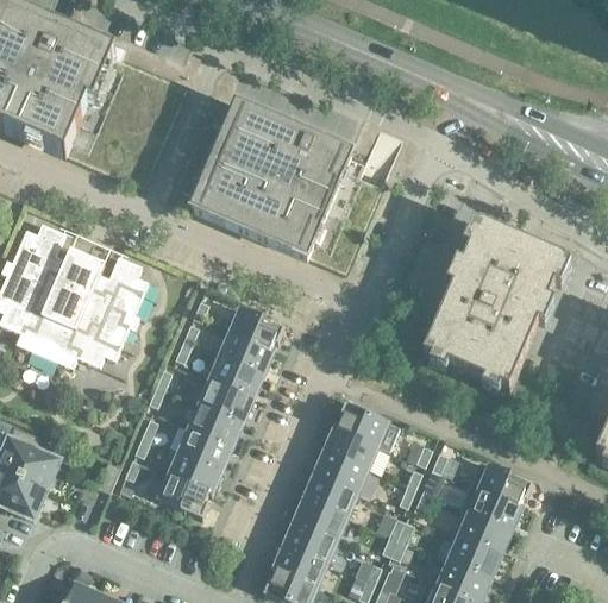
[(0,127),(67,156),(68,154),(146,188),(188,86),(117,56),(117,55),(66,32),(66,33),(57,31),(50,27),(51,26),(0,4),(0,127)]
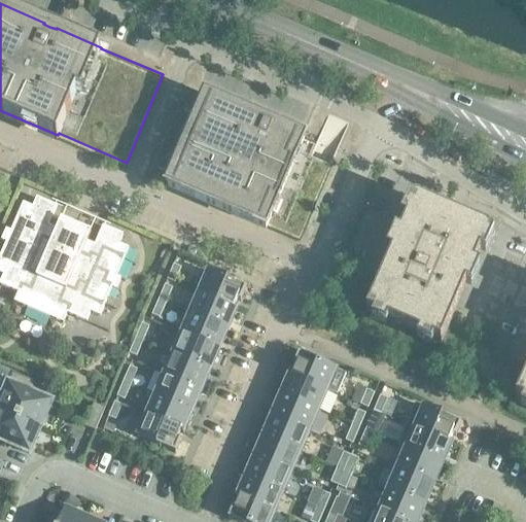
[(206,93),(206,94),(185,85),(148,170),(170,179),(168,182),(267,224),(268,221),(300,235),(331,162),(312,153),(317,142),(305,136),(275,123),(277,118),(263,112),(258,110),(257,115),(206,93)]
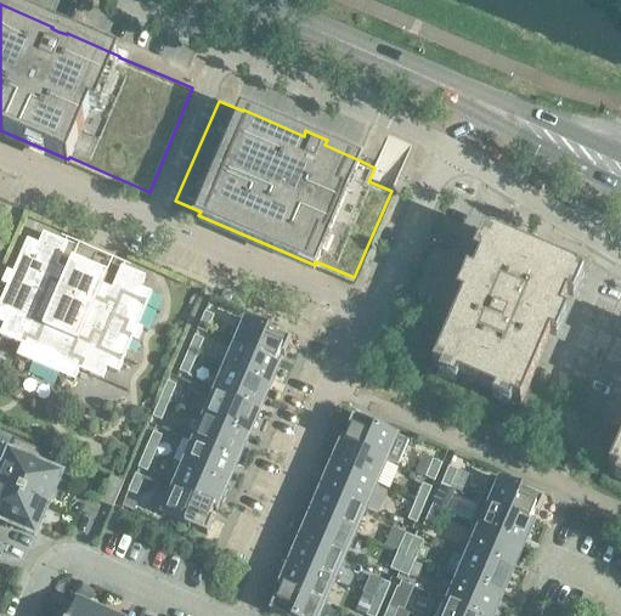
[(492,396),(509,403),(512,397),(521,401),(551,332),(557,334),(568,310),(562,308),(568,292),(574,295),(583,271),(577,269),(579,266),(535,248),(491,229),(490,231),(484,227),(474,252),(480,255),(473,270),(467,267),(457,292),(463,294),(433,363),(441,367),(439,373),(456,380),(458,374),(495,390),(492,396)]
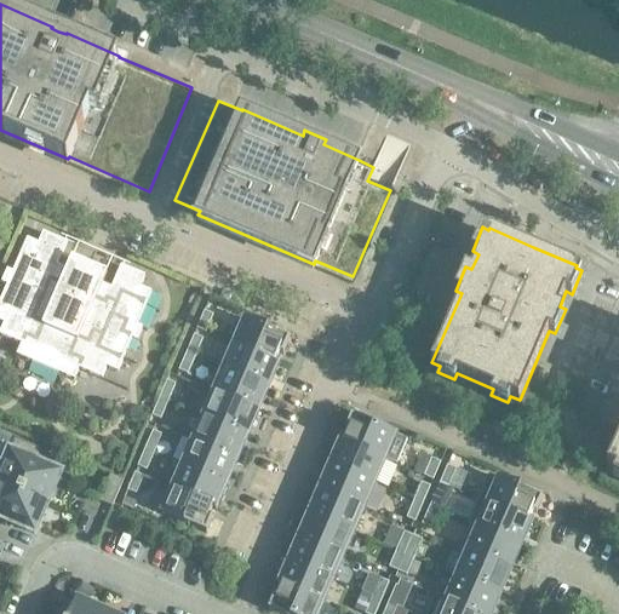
[(58,260),(68,239),(44,228),(39,240),(28,235),(13,268),(7,265),(3,279),(7,281),(0,298),(0,316),(5,319),(0,328),(0,330),(22,339),(17,350),(75,376),(80,365),(102,374),(107,362),(118,367),(132,334),(137,337),(143,323),(138,321),(152,287),(141,283),(145,271),(121,262),(112,283),(58,260)]
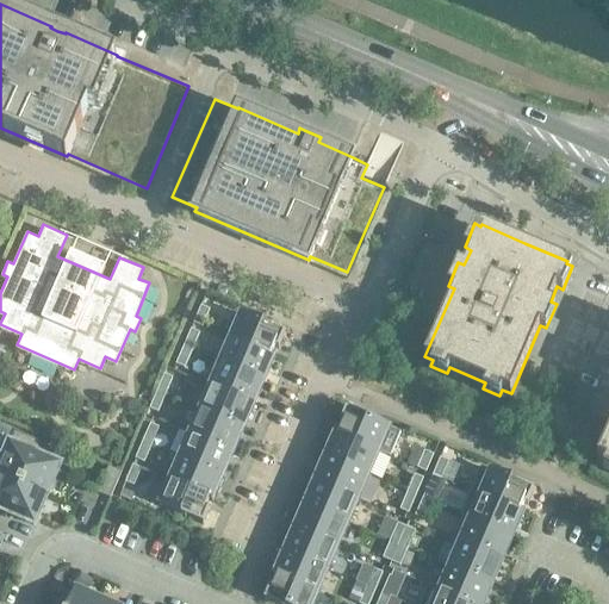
[(210,305),(202,302),(194,319),(203,323),(210,305)]
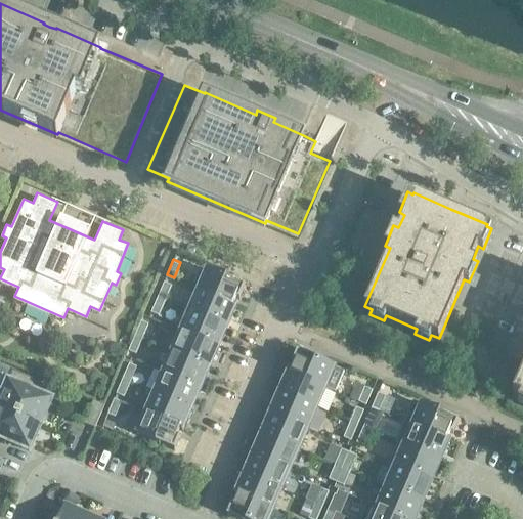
[(208,266),(199,288),(236,304),(236,302),(233,300),(236,295),(240,296),(246,283),(208,266)]
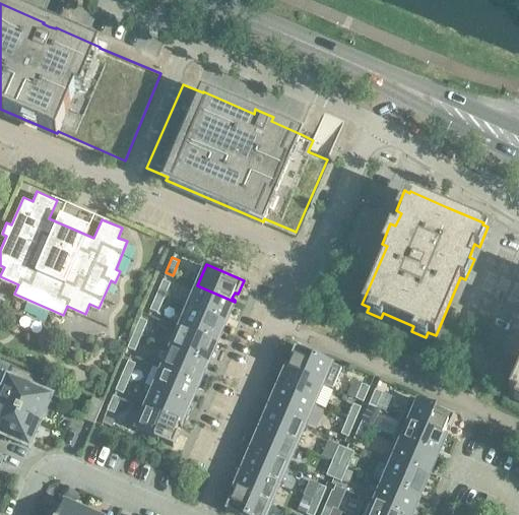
[(165,296),(171,280),(163,277),(156,292),(165,296)]
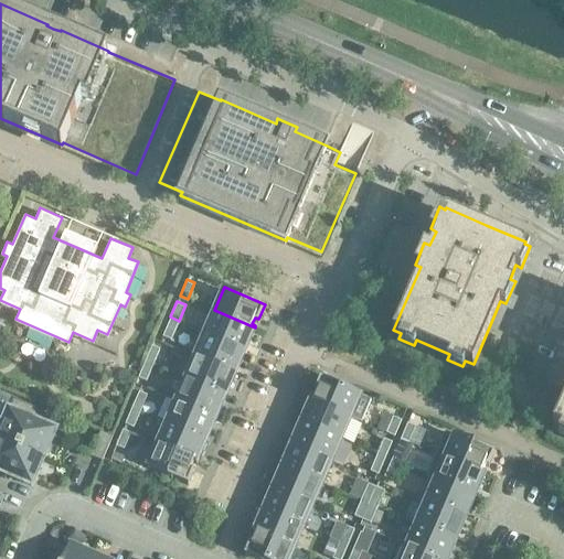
[(248,341),(255,328),(214,310),(204,332),(245,348),(246,347),(243,345),(245,339),(248,341)]
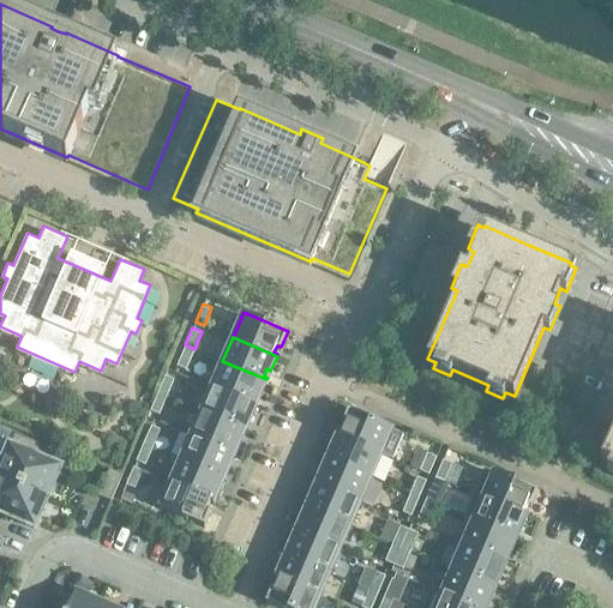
[(185,344),(178,362),(187,366),(194,349),(185,344)]
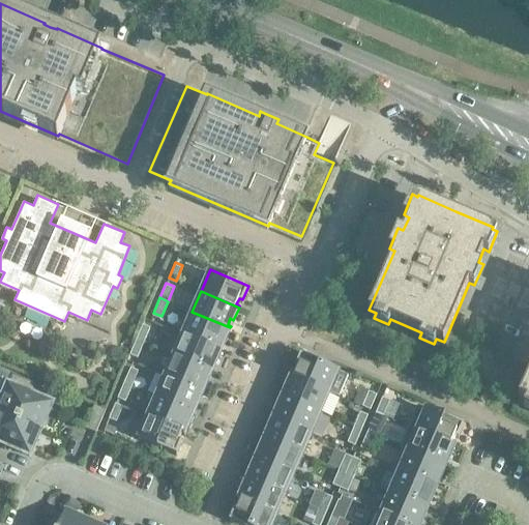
[(225,341),(230,327),(192,312),(183,332),(222,348),(222,346),(218,345),(222,339),(225,341)]
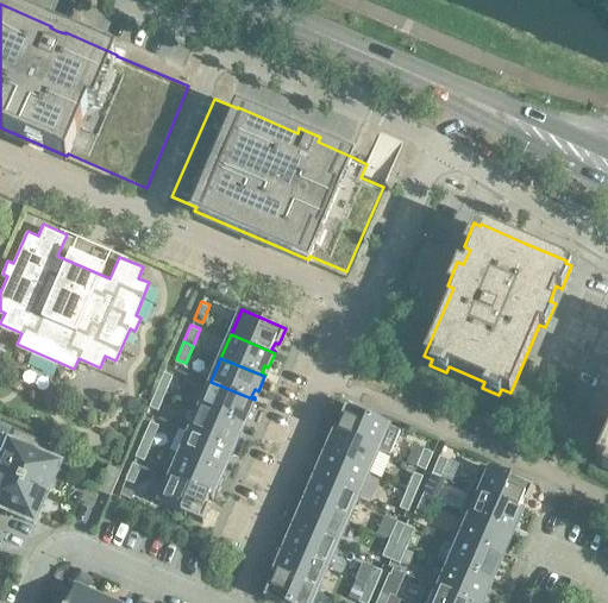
[(167,390),(174,374),(164,370),(157,387),(167,390)]
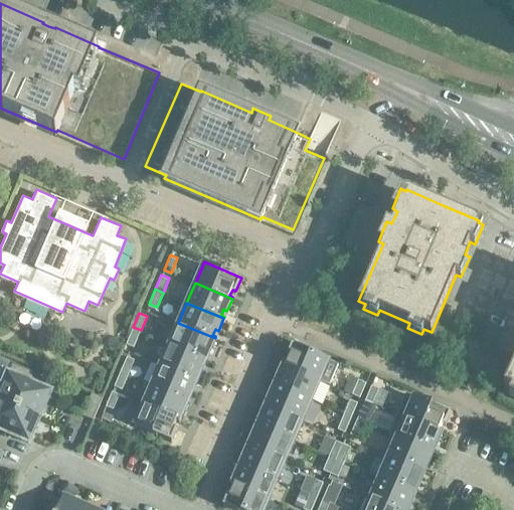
[(209,350),(215,338),(178,323),(169,342),(206,358),(207,356),(204,355),(206,349),(209,350)]
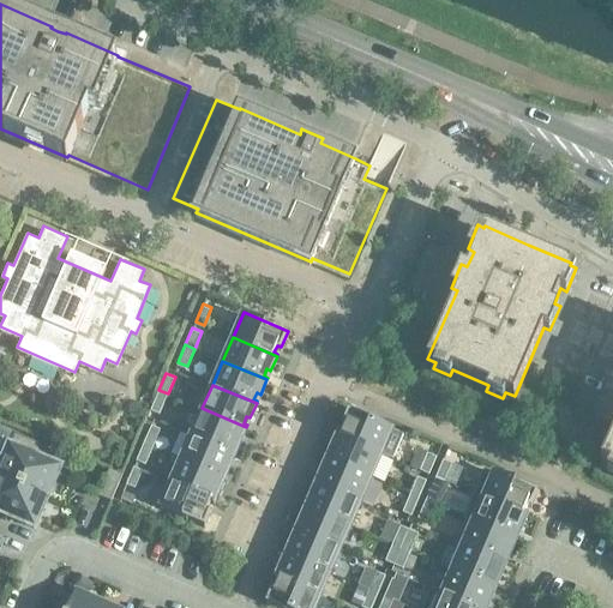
[(158,390),(151,407),(161,410),(168,393),(158,390)]
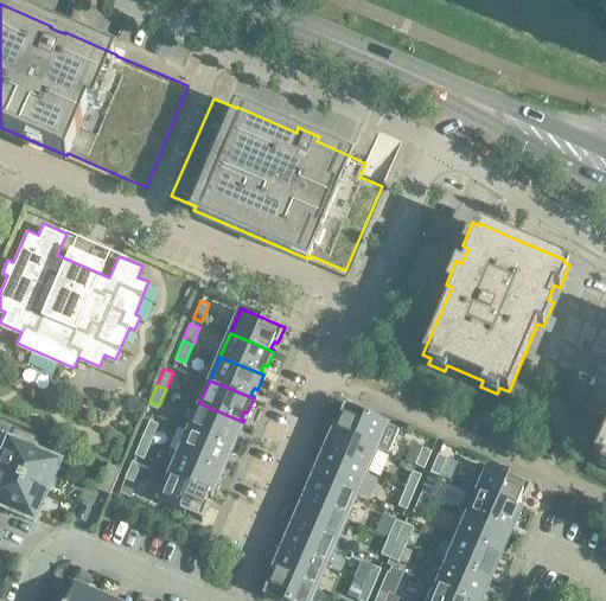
[(336,424),(335,427),(377,446),(388,421),(345,402),(338,417),(342,420),(339,426),(336,424)]
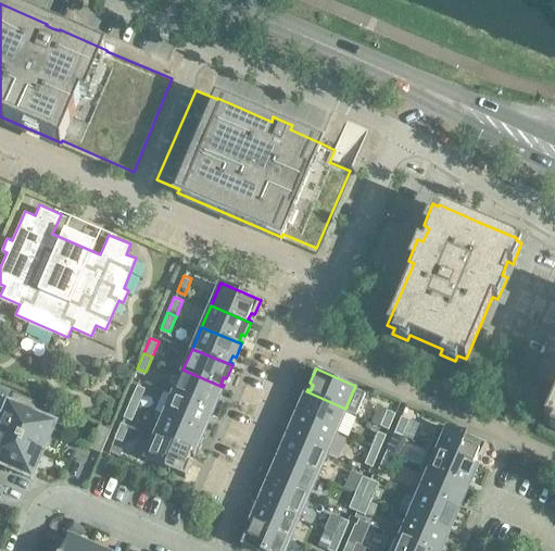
[(222,389),(223,387),(183,370),(174,391),(214,409),(219,396),(216,395),(218,388),(222,389)]
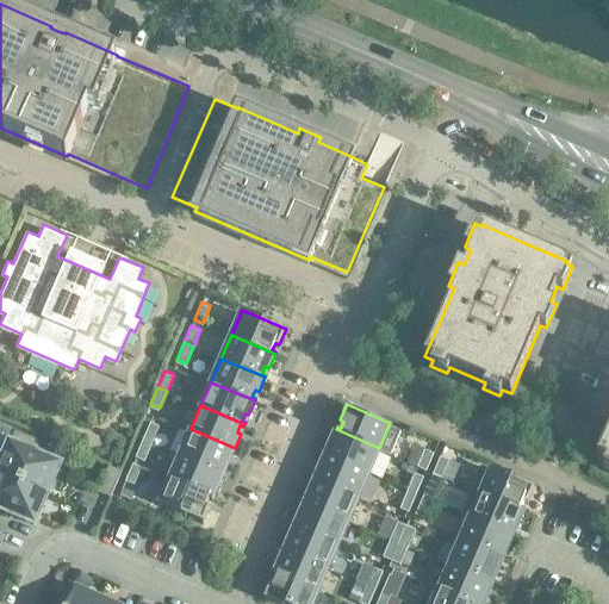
[(153,441),(160,424),(151,421),(144,437),(153,441)]
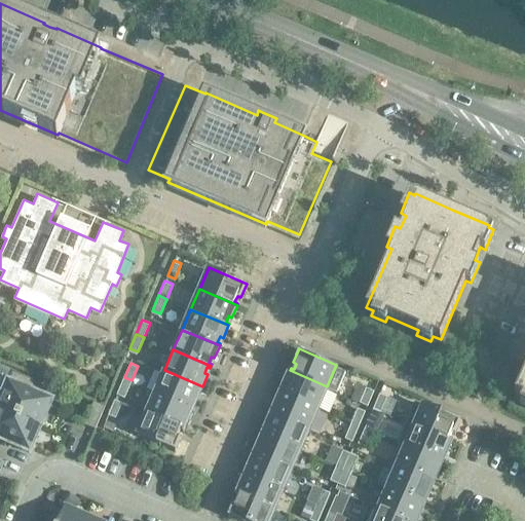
[(12,368),(0,397),(0,405),(41,423),(52,398),(33,389),(37,378),(12,368)]
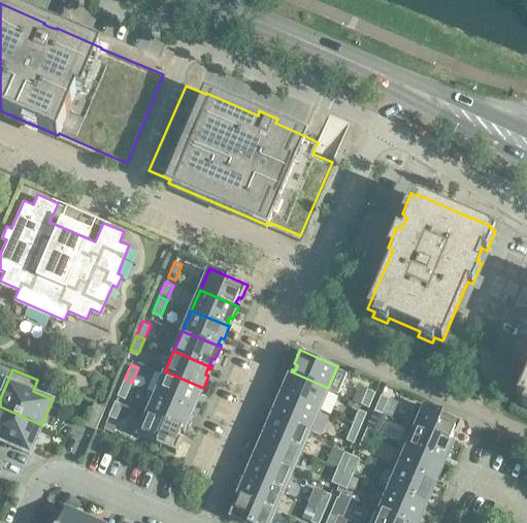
[(202,390),(203,388),(165,371),(156,392),(194,409),(199,396),(196,394),(199,389),(202,390)]
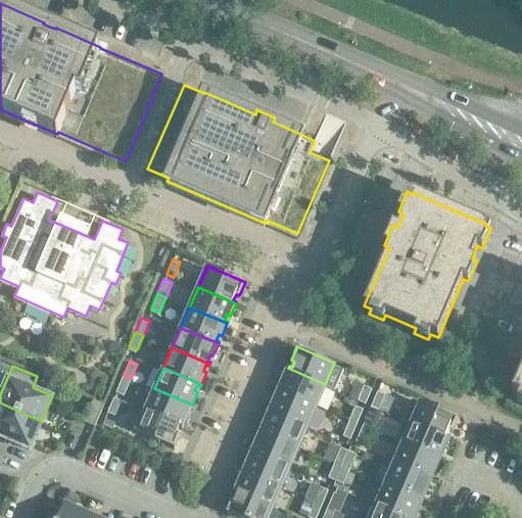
[(279,388),(317,405),(325,384),(288,368),(282,380),(286,382),(283,387),(280,386),(279,388)]
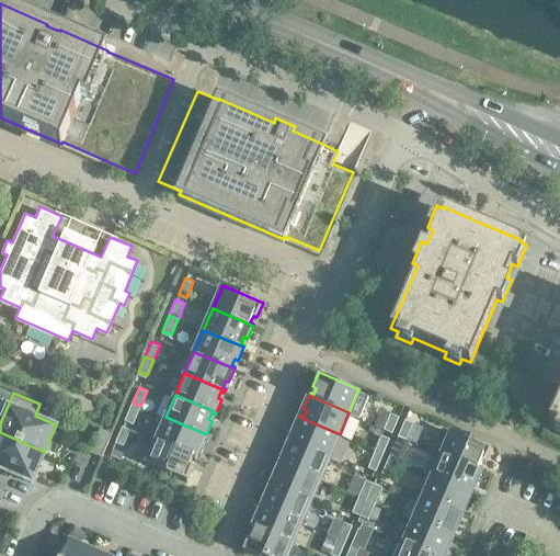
[(555,429),(559,431),(559,395),(549,420),(557,423),(555,429)]
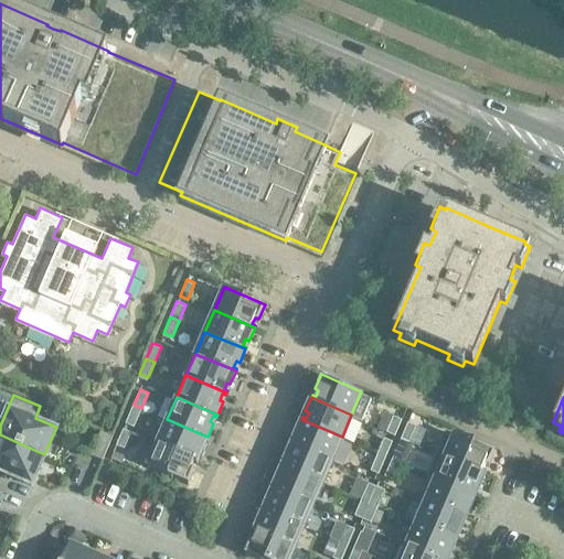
[(134,405),(127,420),(135,423),(141,408),(134,405)]
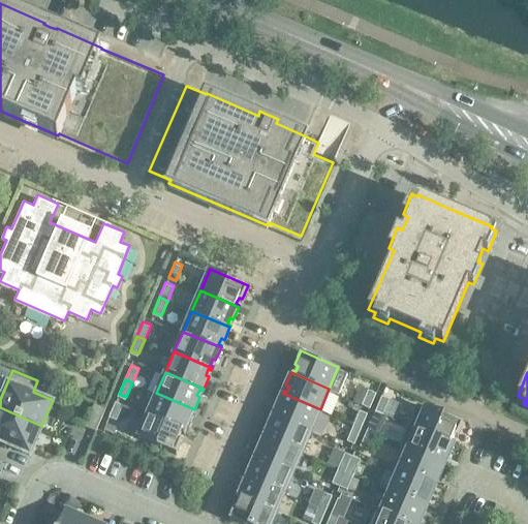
[(370,406),(376,391),(369,388),(362,403),(370,406)]
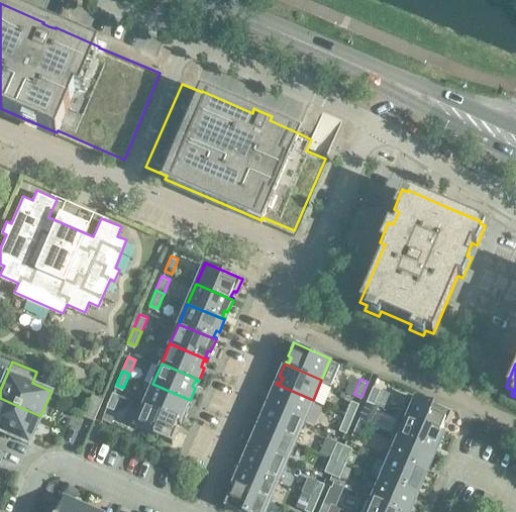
[(189,402),(190,400),(152,384),(144,404),(182,420),(187,408),(184,406),(186,401),(189,402)]
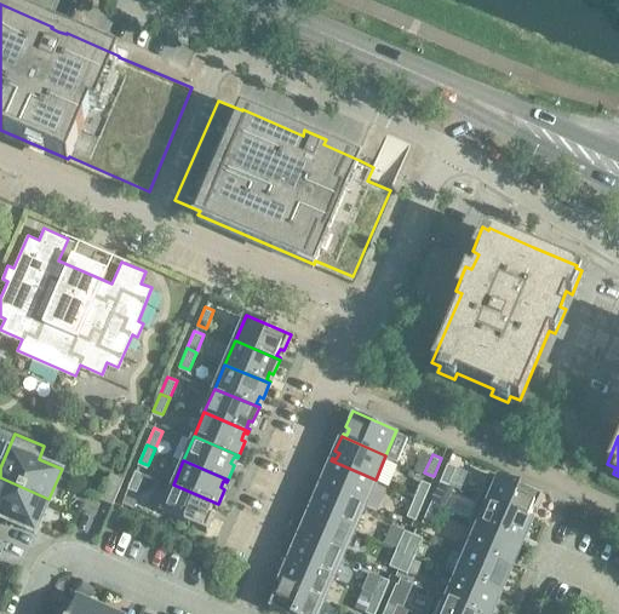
[(321,485),(365,504),(376,480),(331,460),(325,475),(328,476),(326,483),(322,482),(321,485)]
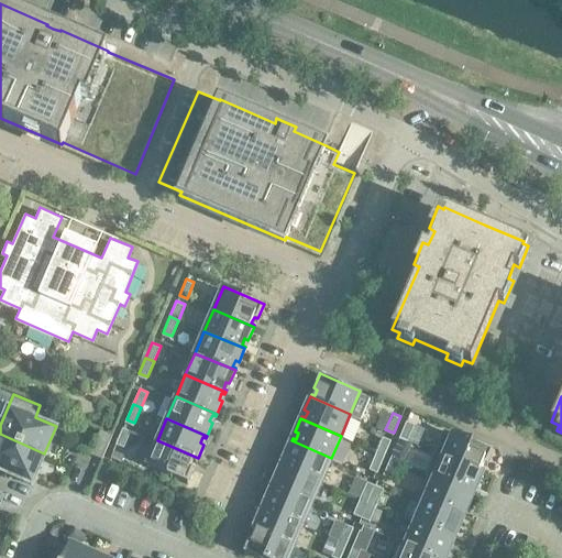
[(415,423),(407,418),(399,435),(408,438),(415,423)]
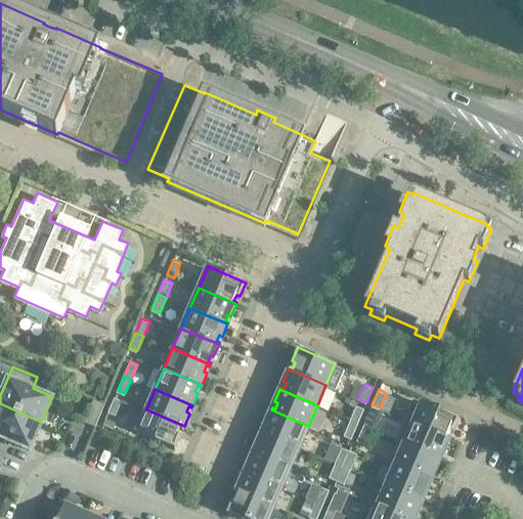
[(114,395),(107,411),(116,414),(122,399),(114,395)]
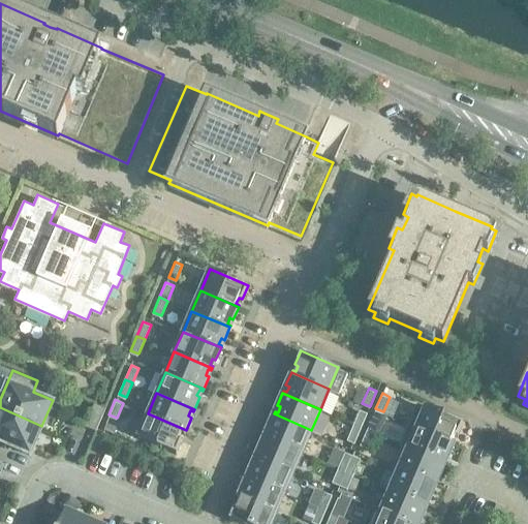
[(96,429),(98,424),(105,406),(94,401),(85,424),(96,429)]
